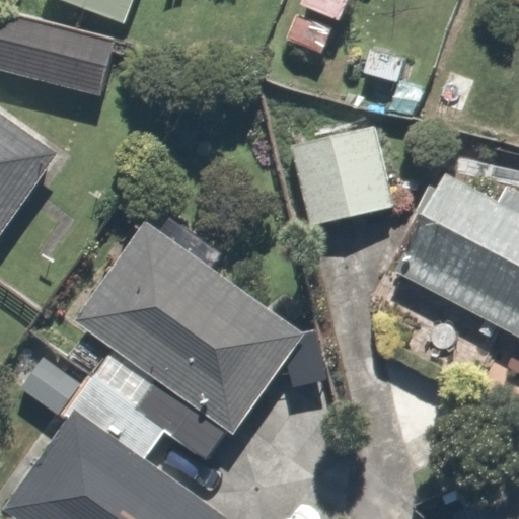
[(49,0),(49,1),(124,28),(134,0),(49,0)]
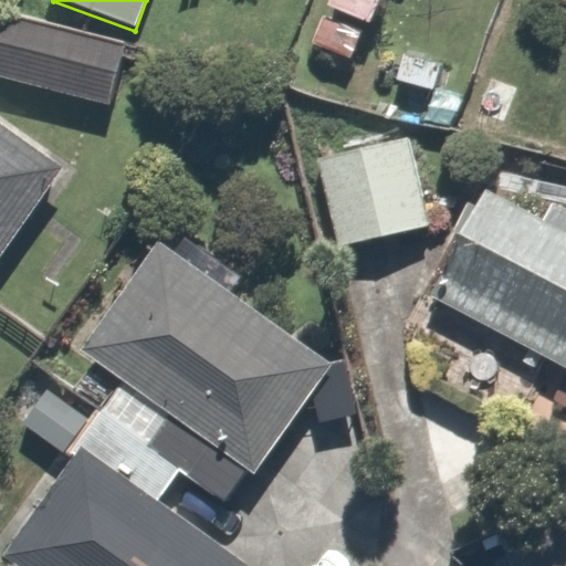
[(407,0),(325,0),(302,44),(365,79),(407,0)]
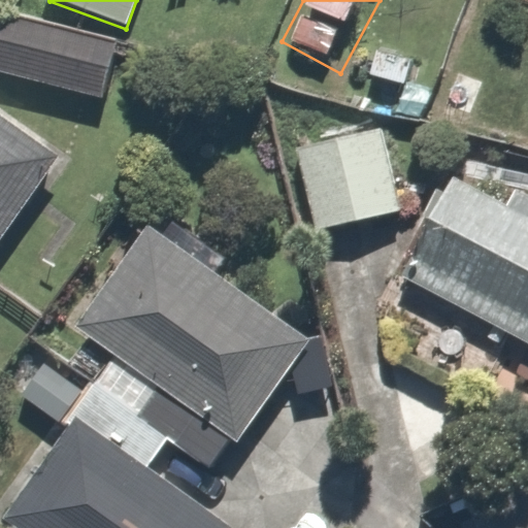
[(120,42),(9,5),(0,33),(0,78),(97,111),(120,42)]
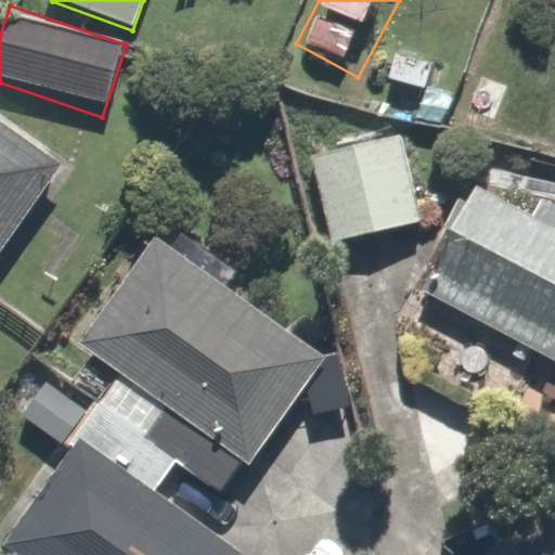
[(413,132),(312,157),(333,243),(435,217),(413,132)]
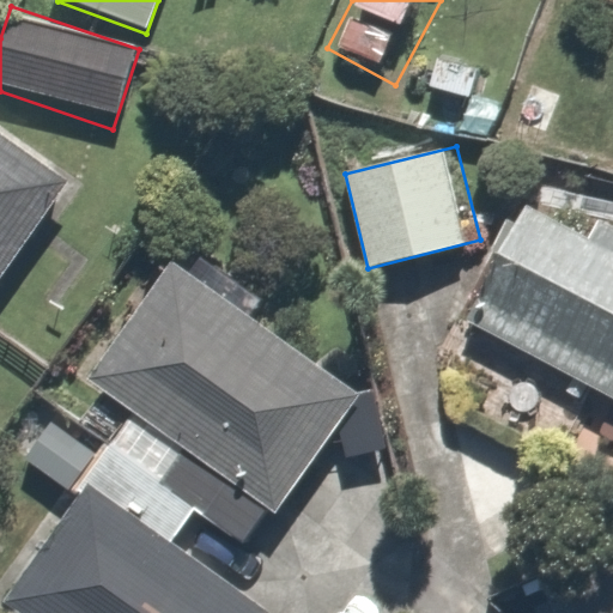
[(0,283),(61,207),(0,157),(0,283)]
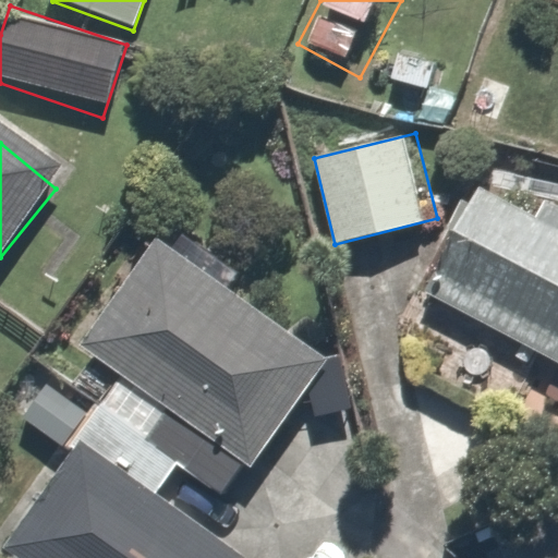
[(557,227),(477,187),(426,290),(557,355),(557,227)]
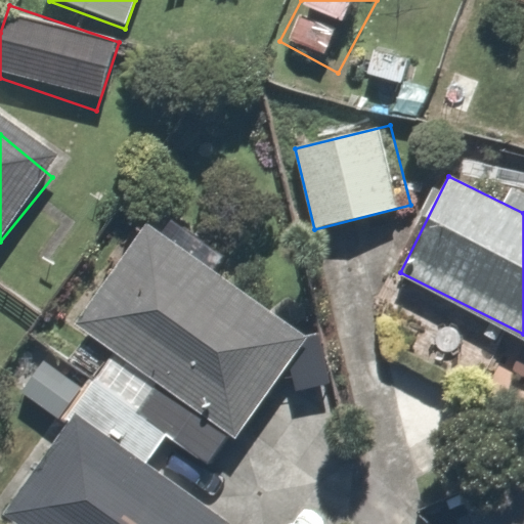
[(107,357),(71,413),(0,521),(0,523),(330,523),(383,443),(284,379),(307,343),(129,226),(62,328),(107,357)]
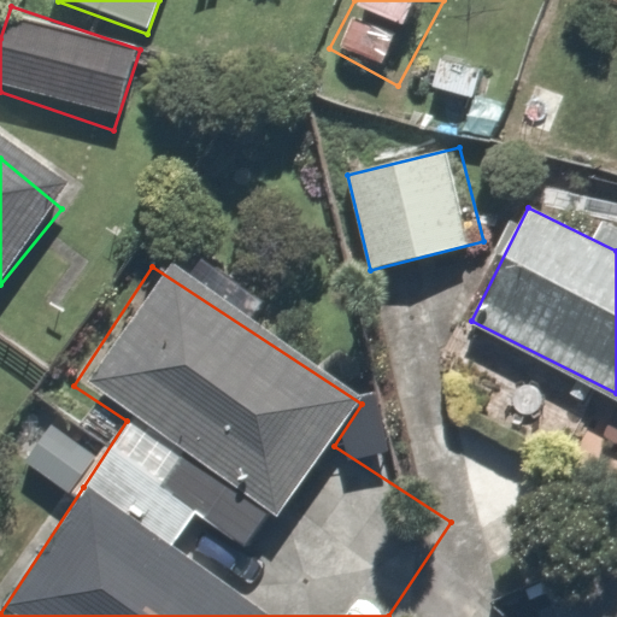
[(616,616),(616,554),(545,580),(556,616),(616,616)]
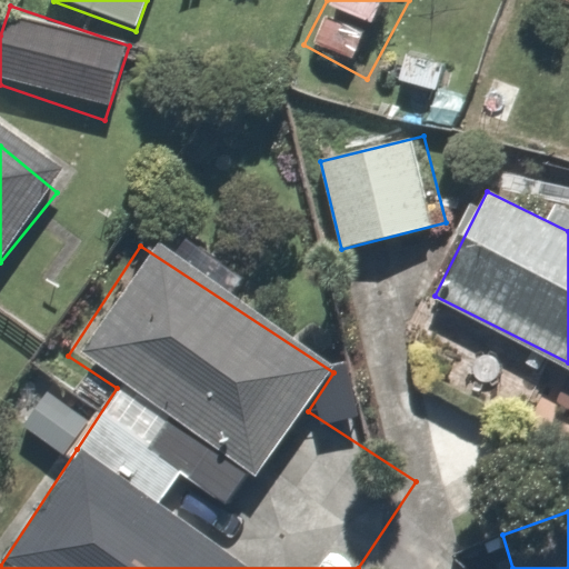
All buildings are outlined.
